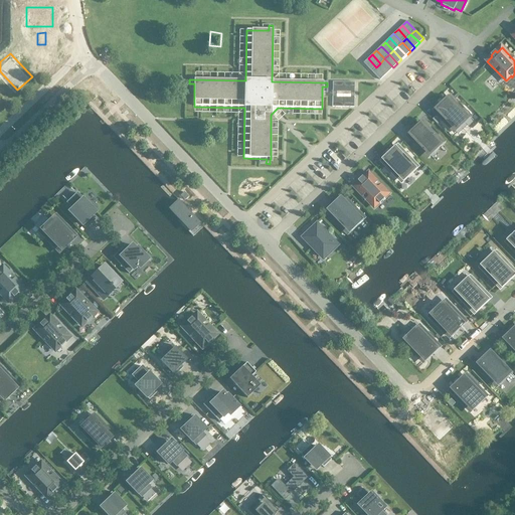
[(376,67),(368,58),(363,62),(371,71),(376,67)]
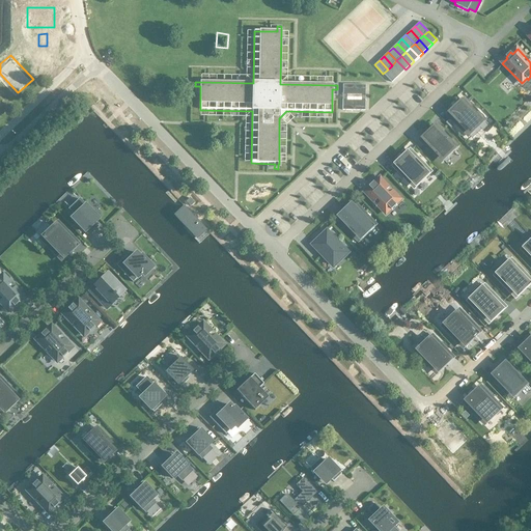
[(392,65),(400,74),(406,70),(396,60),(392,65)]
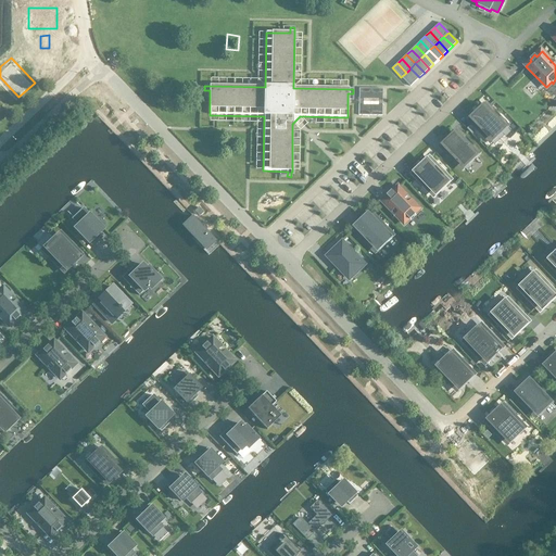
[(419,77),(411,68),(406,73),(415,81),(419,77)]
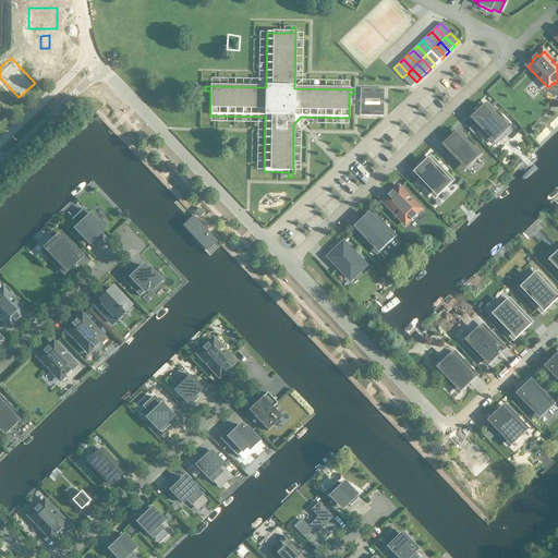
[(408,73),(402,77),(412,87),(416,82),(408,73)]
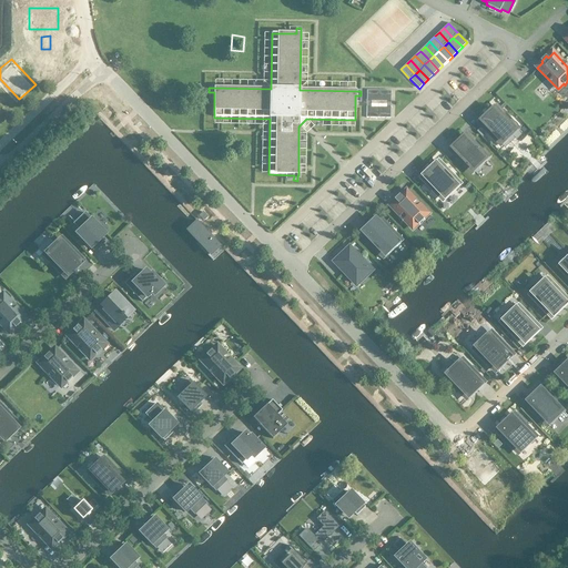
[(391,119),(391,91),(366,91),(366,119),(391,119)]
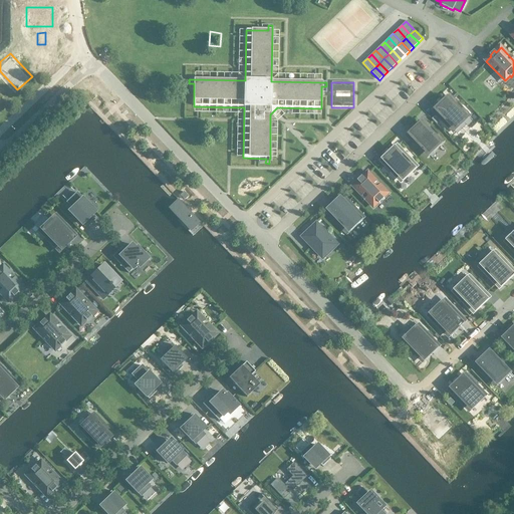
[(449,96),(434,110),(453,131),(468,116),(449,96)]
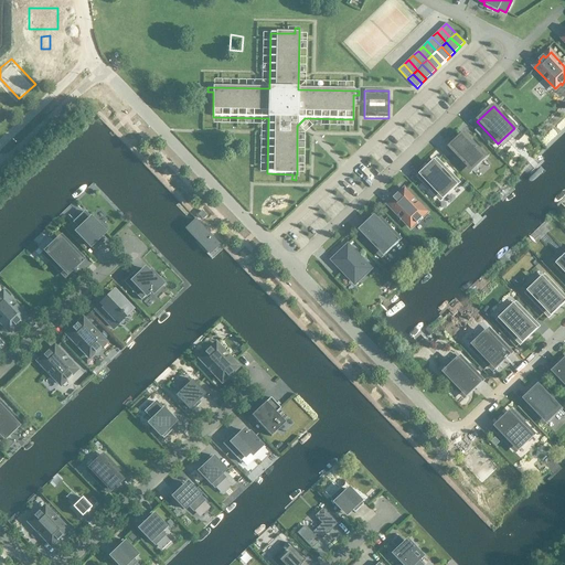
[(465,134),(448,149),(469,171),(486,156),(465,134)]
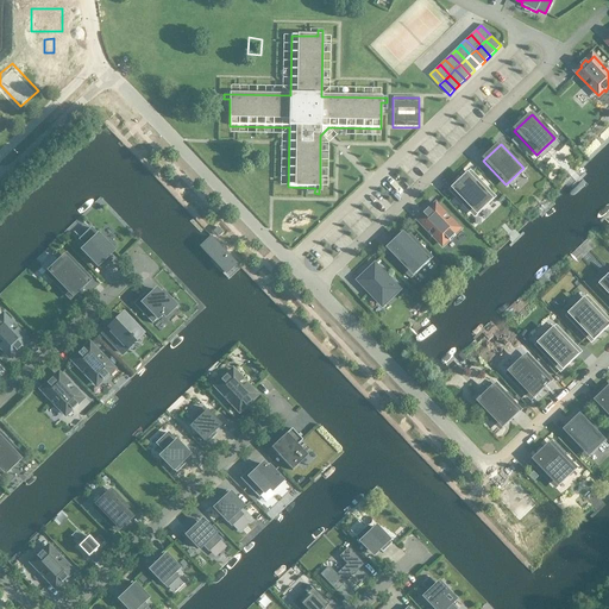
[(470,174),(452,190),(475,214),(493,198),(470,174)]
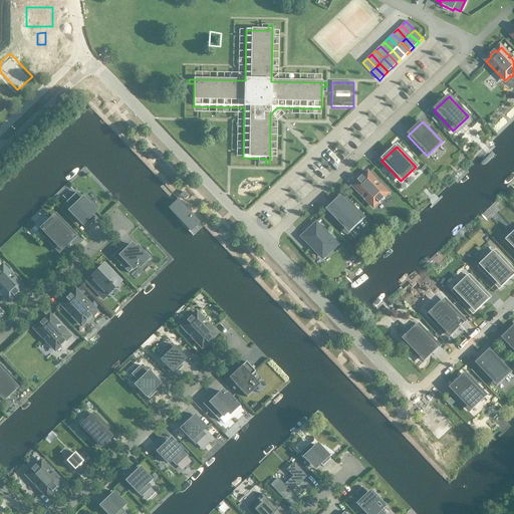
[(150,171),(133,188),(166,223),(184,206),(150,171)]
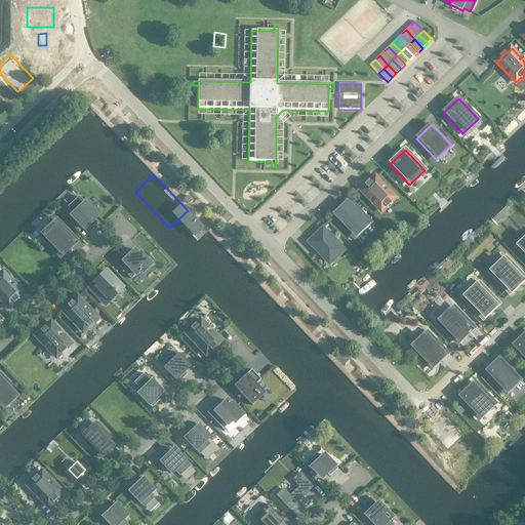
[(371,182),(370,180),(365,185),(367,187),(362,192),(380,211),(386,206),(388,208),(393,203),(391,202),(396,197),(376,177),(371,182)]
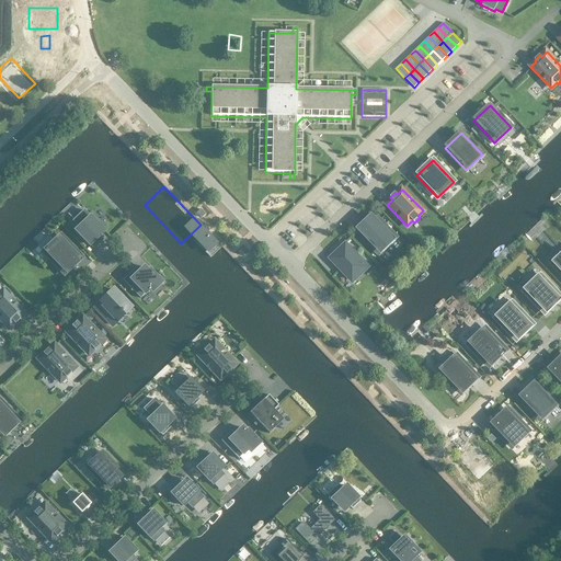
[(196,214),(201,218),(205,214),(201,209),(196,214)]
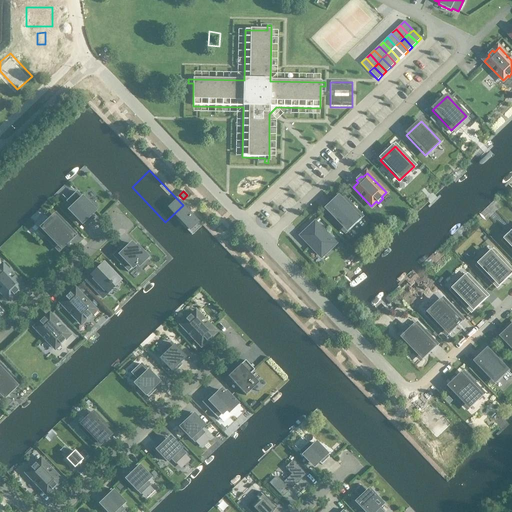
[(94,211),(88,205),(76,192),(67,202),(72,208),(69,211),(84,227),(93,218),(91,215),(94,212),(95,212),(94,211)]
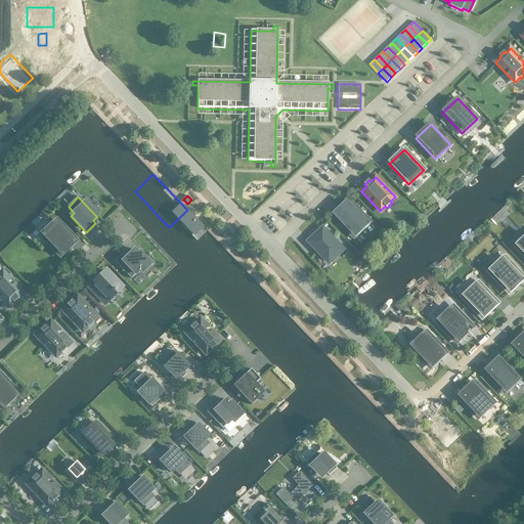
[(368,222),(349,202),(335,216),(354,236),(368,222)]
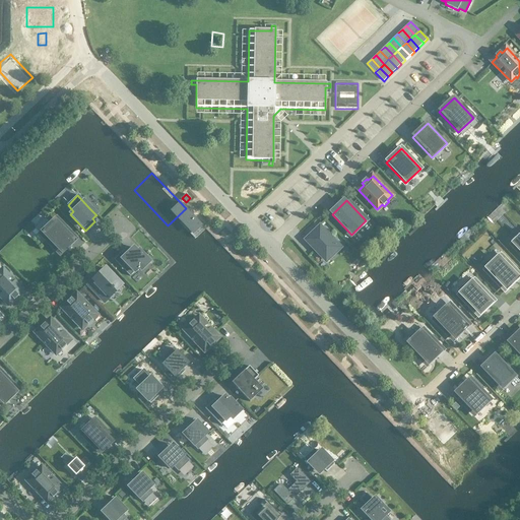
[(186,208),(168,225),(201,260),(219,244),(186,208)]
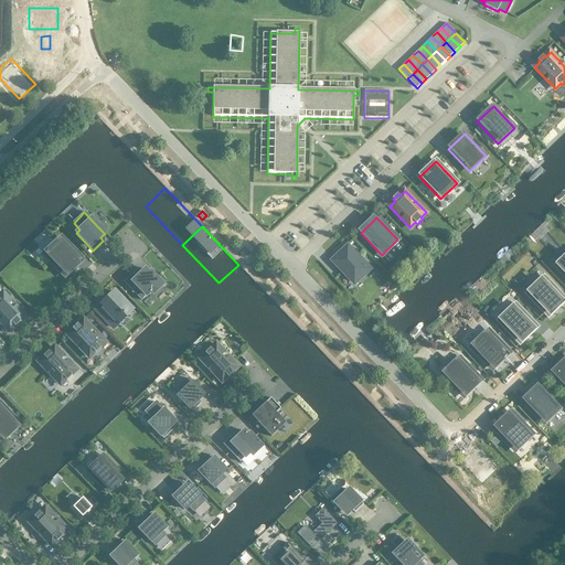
[(61,240),(45,255),(65,276),(82,260),(61,240)]
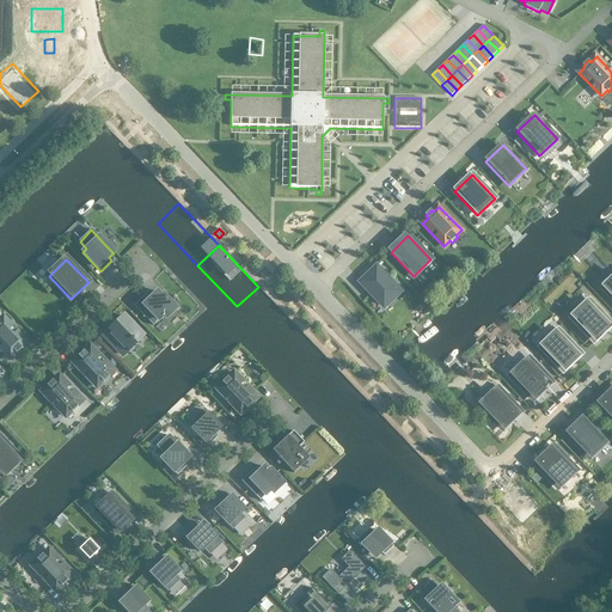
[(377,265),(360,282),(368,292),(371,289),(373,293),(372,295),(380,305),(398,288),(377,265)]
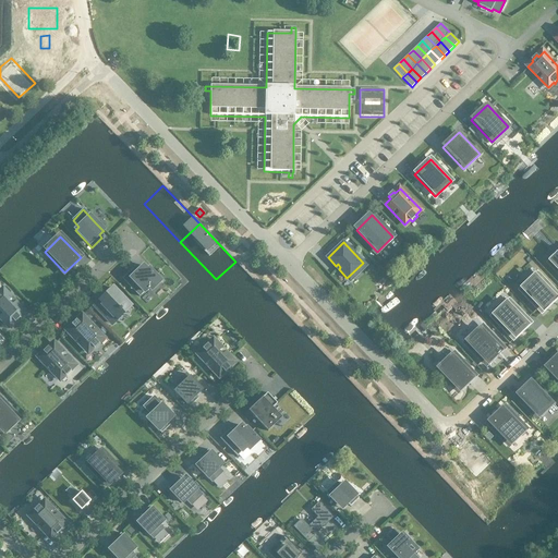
[(147,270),(143,266),(136,273),(132,269),(122,279),(138,298),(148,288),(150,291),(160,281),(148,269),(147,270)]
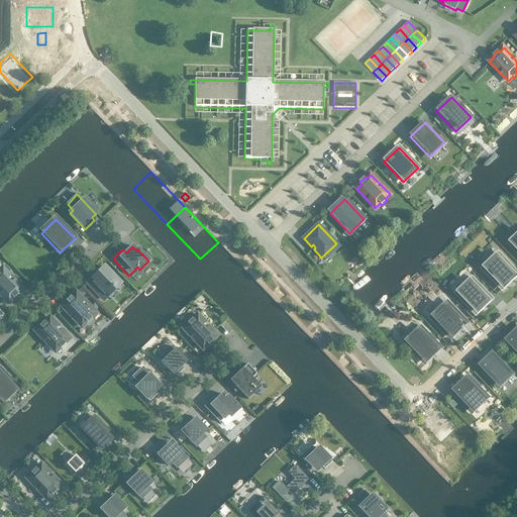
[(516,272),(500,254),(486,268),(504,288),(516,275),(516,272)]
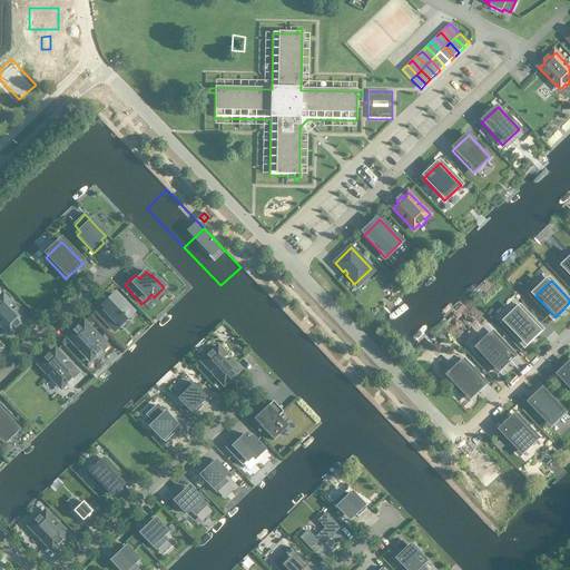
[(114,331),(120,327),(117,324),(125,320),(123,317),(131,312),(116,295),(108,302),(107,304),(101,308),(96,313),(114,331)]
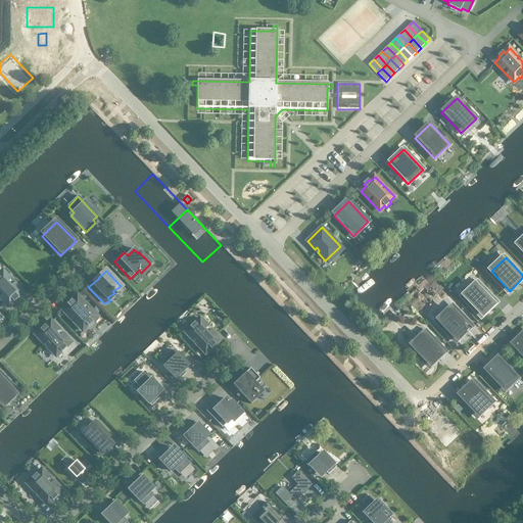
[(13,302),(14,302),(18,298),(17,297),(22,292),(3,272),(0,275),(0,298),(7,306),(12,301),(13,302)]
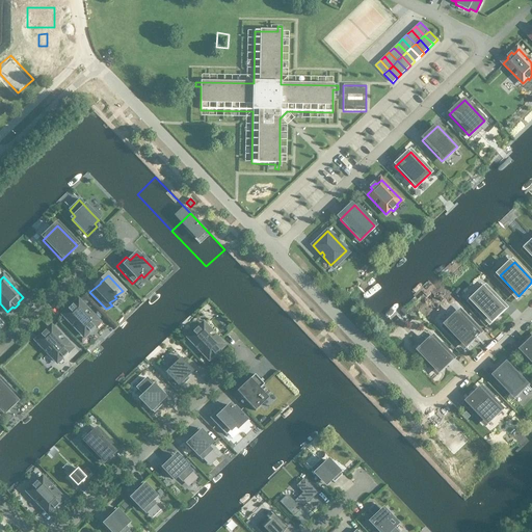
[(487,287),(473,301),(491,322),(507,308),(487,287)]
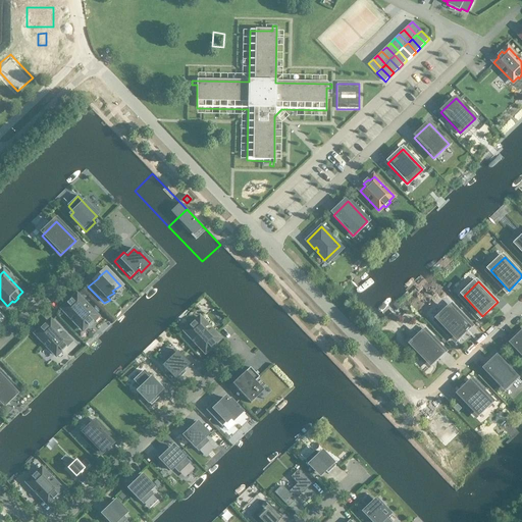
[(72,301),(71,300),(66,304),(67,305),(62,310),(82,330),(87,325),(88,326),(93,322),(91,320),(96,316),(77,296),(72,301)]
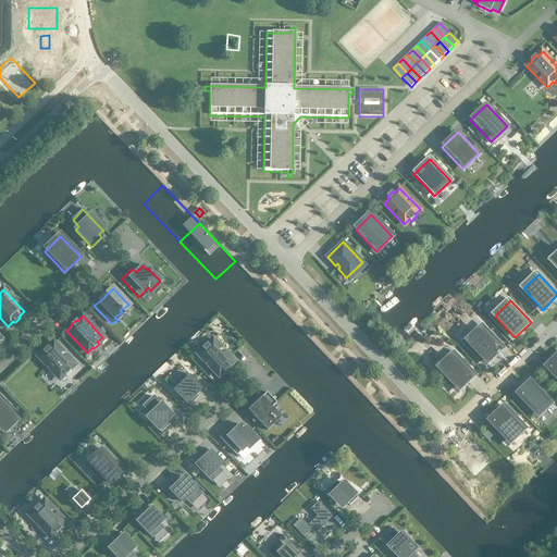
[(503,349),(482,327),(467,343),(486,364),(503,349)]
